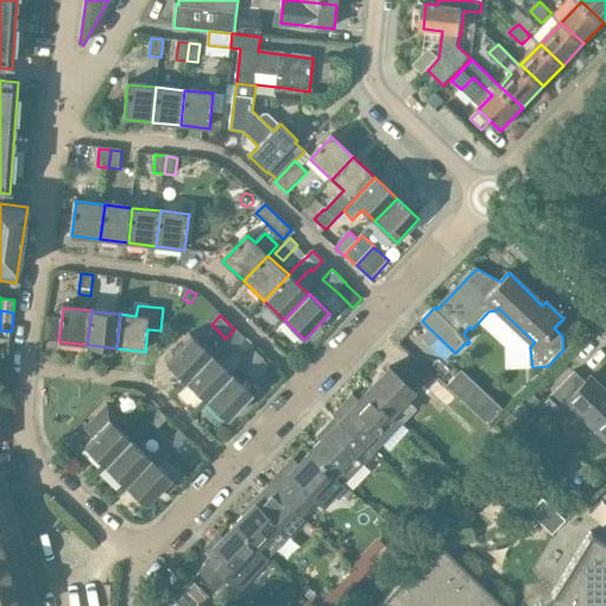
[(235,351),(246,339),(237,330),(216,351),(226,360),(235,351)]
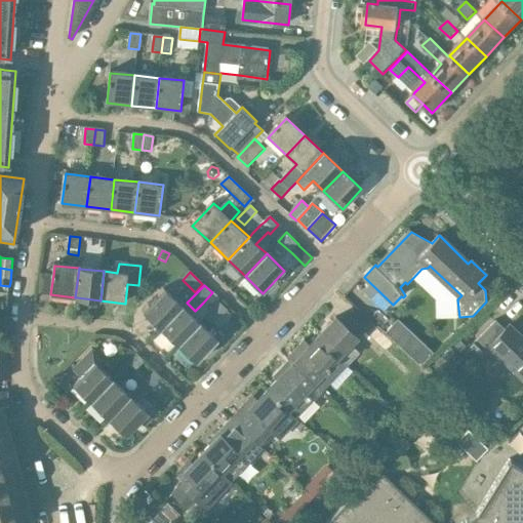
[(162,328),(183,306),(165,289),(145,311),(162,328)]
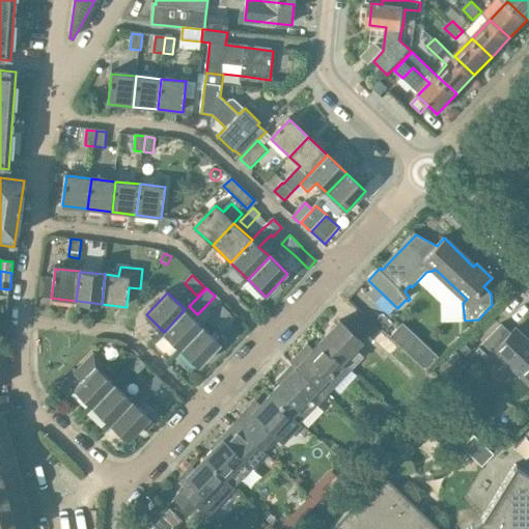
[(185,309),(164,332),(183,349),(203,327),(207,323),(215,315),(205,306),(197,314),(189,306),(186,310),(185,309)]
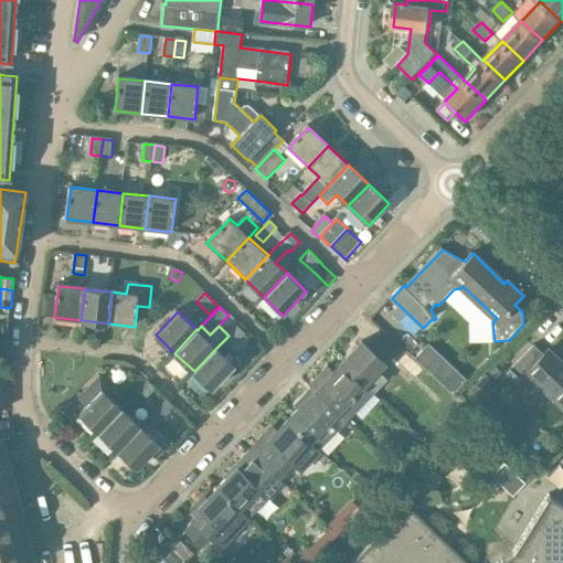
[(245,335),(236,327),(221,343),(231,349),(245,335)]
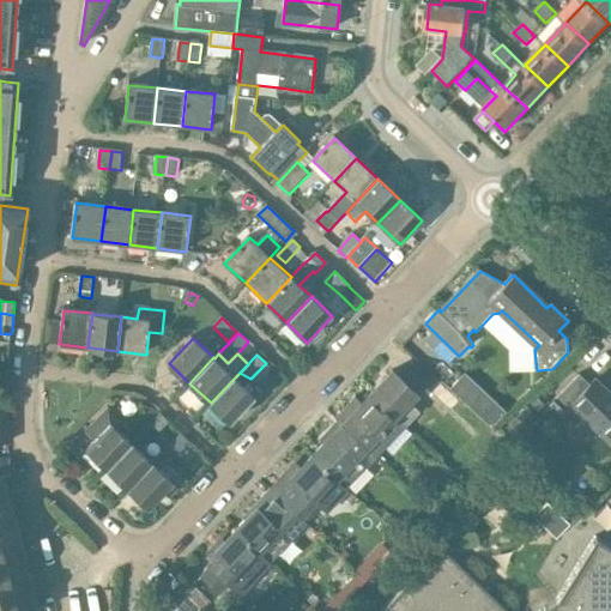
[(398,417),(407,427),(421,412),(411,403),(419,393),(418,393),(425,385),(406,366),(398,375),(394,371),(373,394),(398,417)]
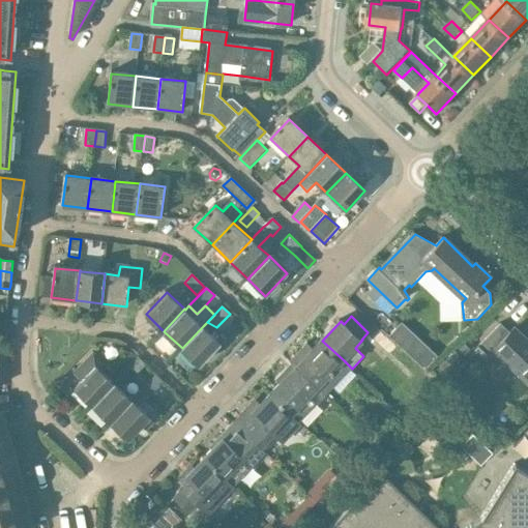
[(527,340),(516,328),(510,332),(501,324),(480,345),(491,354),(494,351),(527,385),(527,340)]
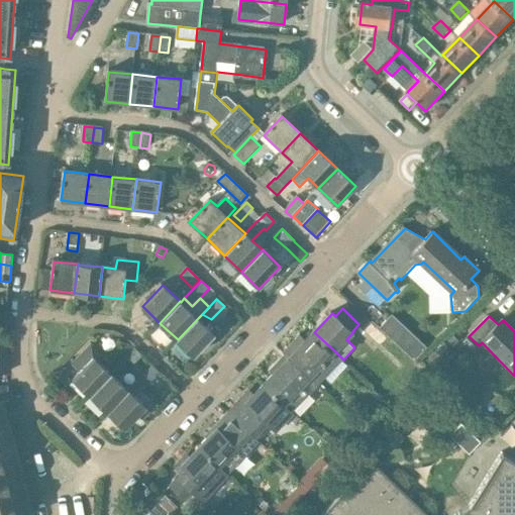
[(198,318),(178,339),(195,356),(215,335),(198,318)]
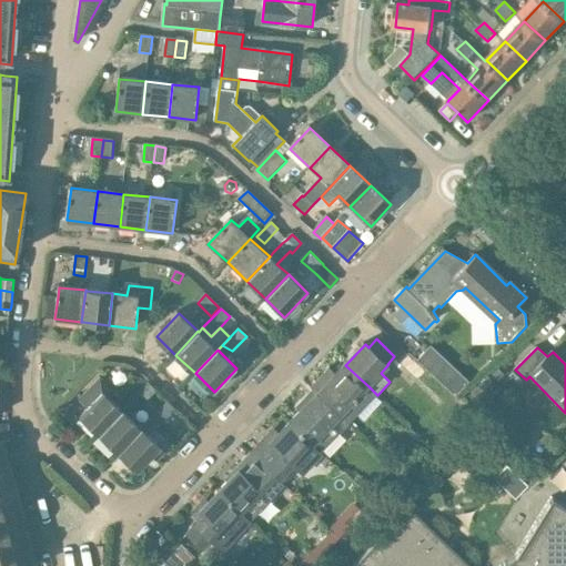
[(425,352),(417,361),(456,397),(464,388),(425,352)]
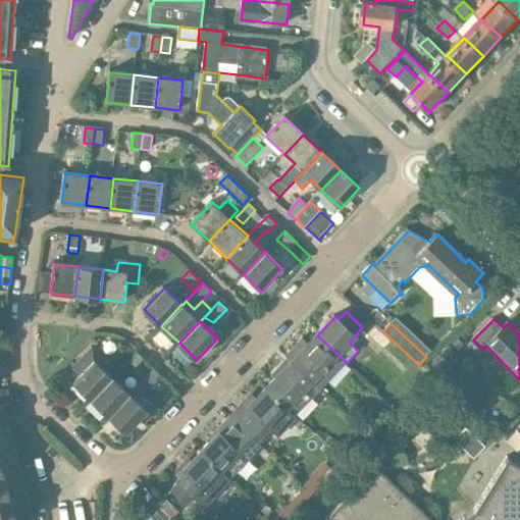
[(384,352),(392,344),(374,327),(367,334),(384,352)]
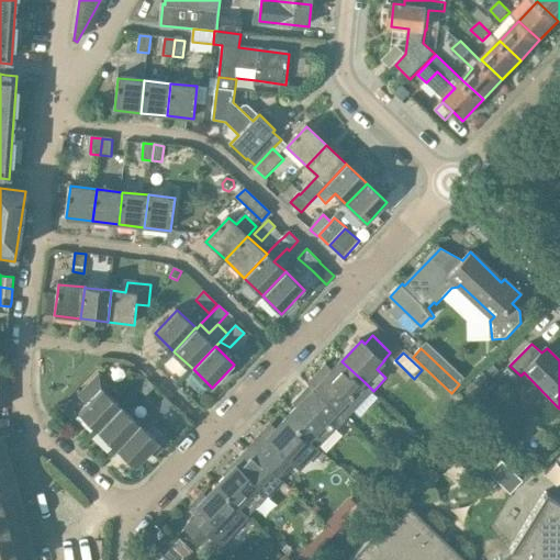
[(326,366),(310,383),(315,390),(347,420),(373,391),(365,382),(342,361),(332,371),(326,366)]
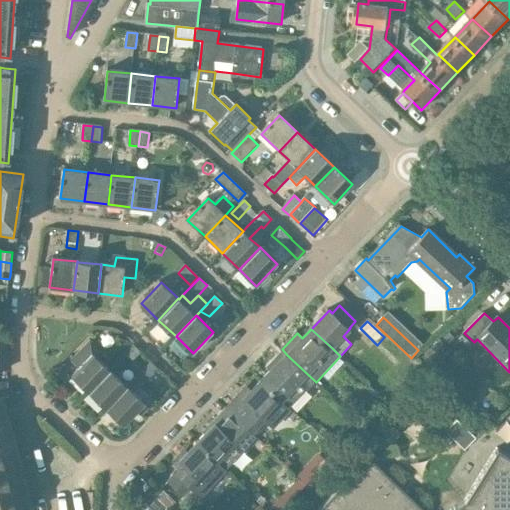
[(444,338),(450,343),(455,338),(449,332),(444,338)]
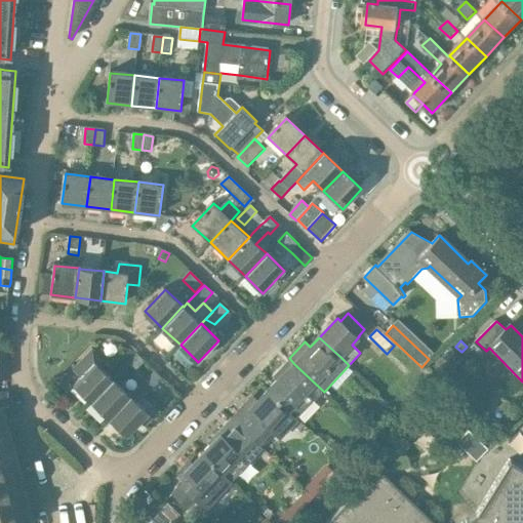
[(476,342),(472,347),(481,356),(486,351),(476,342)]
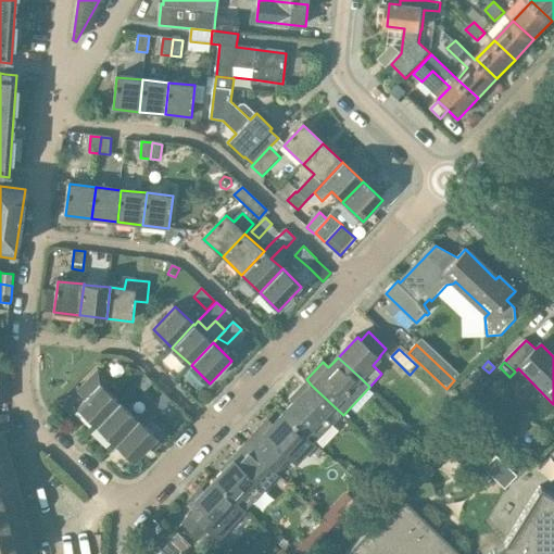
[(137,383),(145,376),(137,368),(124,382),(130,389),(137,383)]
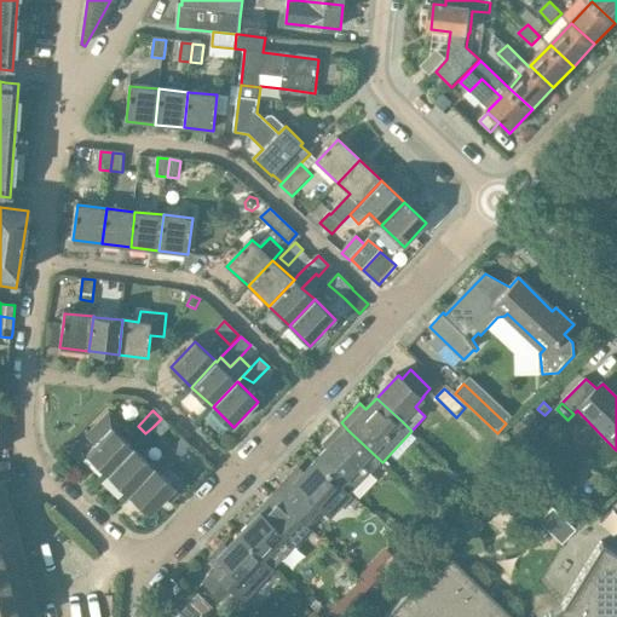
[(534,411),(512,433),(525,447),(547,425),(534,411)]
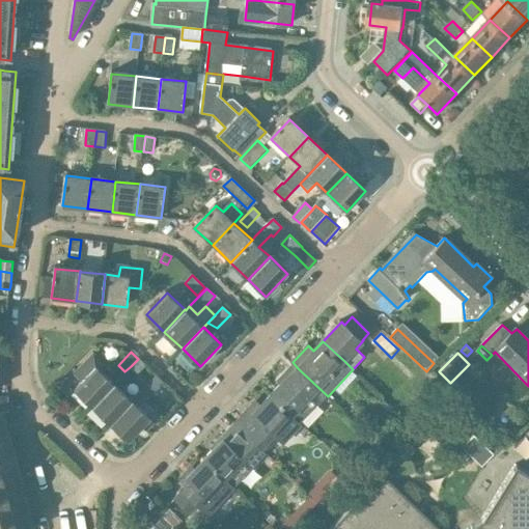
[(74,374),(82,383),(76,389),(93,406),(115,383),(100,368),(104,364),(94,354),(74,374)]
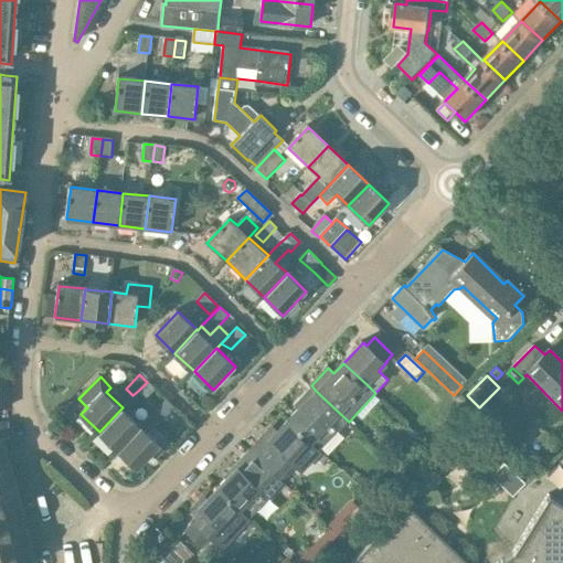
[(147,382),(139,390),(147,397),(156,390),(147,382)]
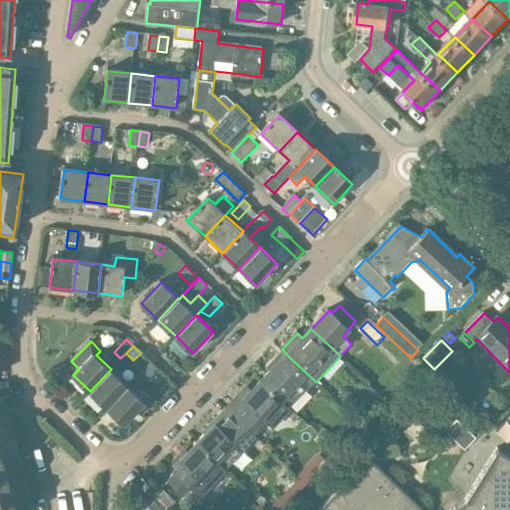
[(308,390),(316,382),(287,355),(262,381),(291,409),(308,390)]
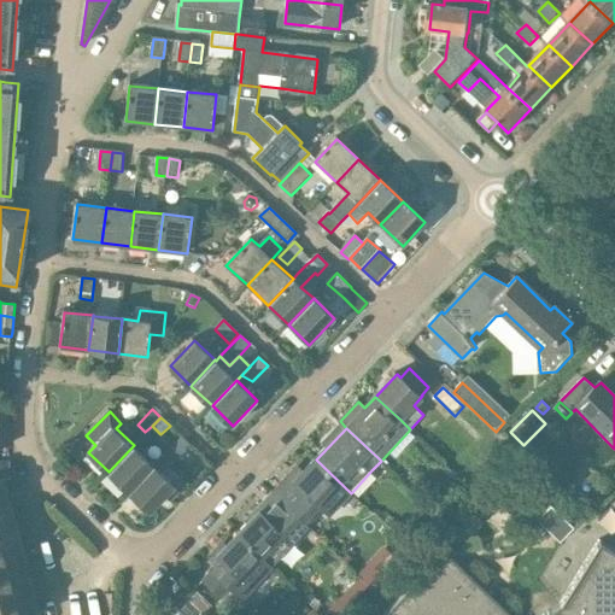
[(191,446),(182,438),(154,464),(129,491),(151,511),(176,485),(163,472),(170,464),(171,466),(191,446)]
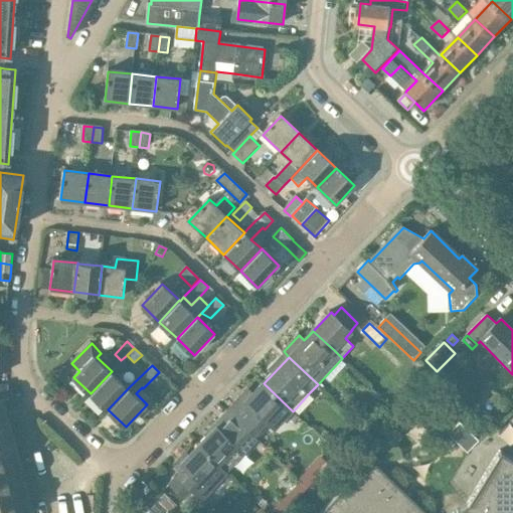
[(108,409),(129,387),(112,371),(91,393),(108,409)]
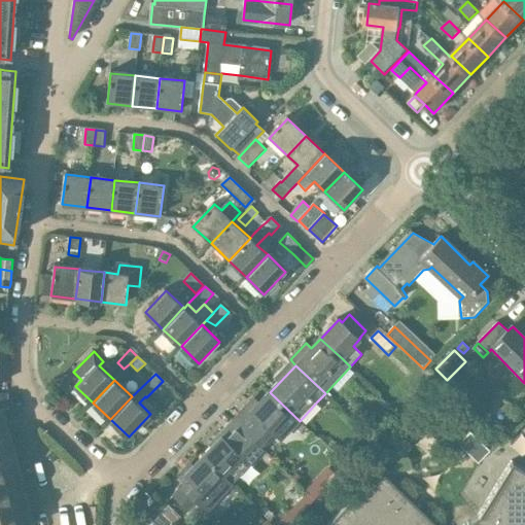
[(256,442),(263,448),(275,434),(283,442),(302,423),(300,421),(270,392),(260,403),(256,397),(234,421),(256,442)]
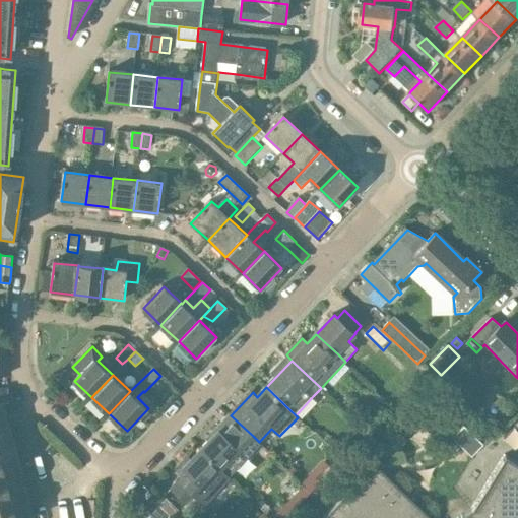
[(0,406),(4,406),(5,405),(9,404),(8,389),(0,390),(0,406)]
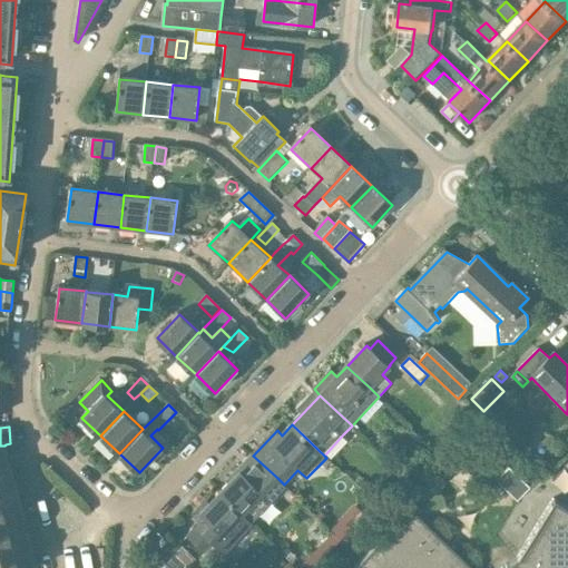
[(0,446),(0,567),(38,567),(31,542),(26,520),(28,520),(27,517),(25,517),(25,518),(23,512),(19,496),(21,496),(20,492),(18,493),(12,471),(15,471),(15,468),(11,469),(6,449),(5,446),(0,446)]
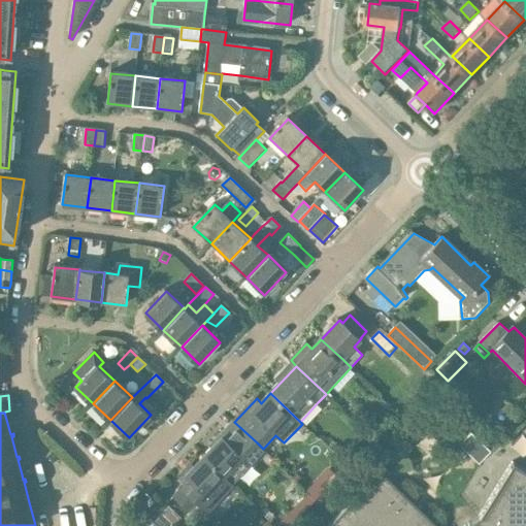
[(216,444),(204,456),(234,485),(265,451),(263,449),(257,442),(234,422),(215,442),(216,444)]
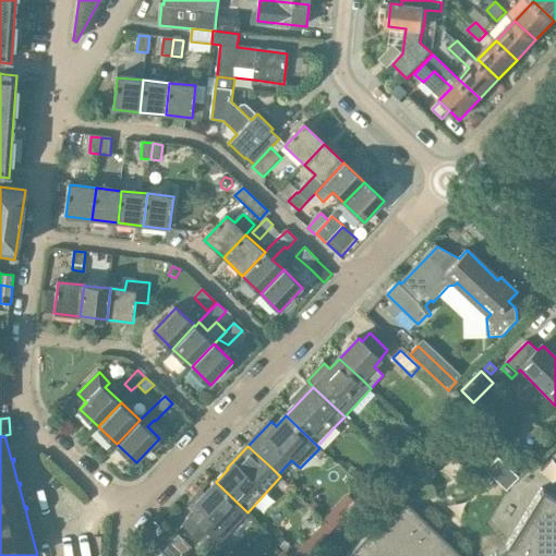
[(499,459),(486,472),(507,492),(520,479),(499,459)]
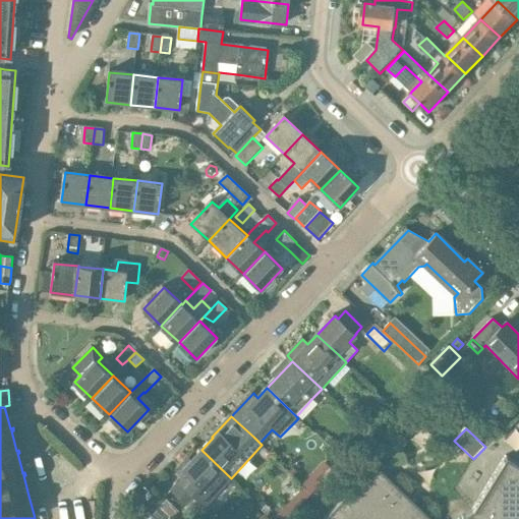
[(222,491),(220,489),(231,478),(202,450),(183,468),(188,473),(172,491),(187,506),(194,498),(206,508),(222,491)]
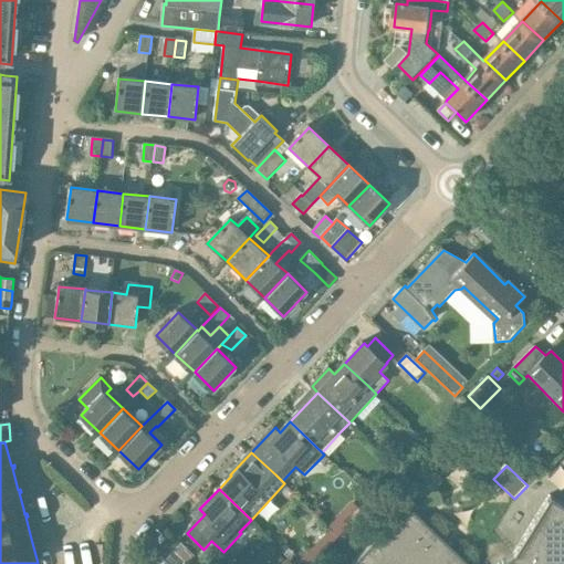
[(467,563),(408,507),(354,563),(563,563),(563,504),(550,497),(513,554),(499,563),(467,563)]
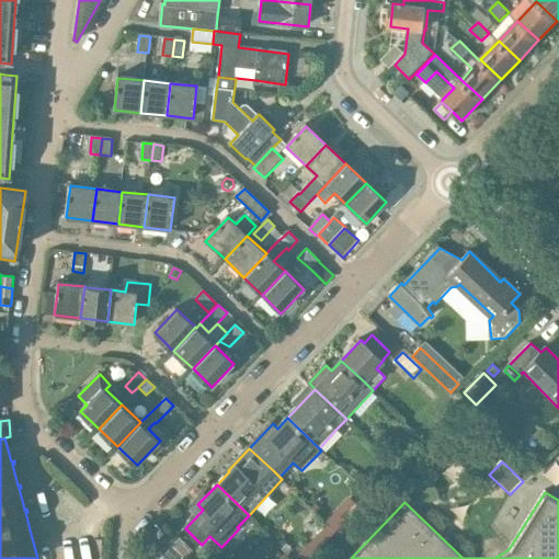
[(337,512),(326,523),(327,525),(335,533),(346,522),(337,512)]
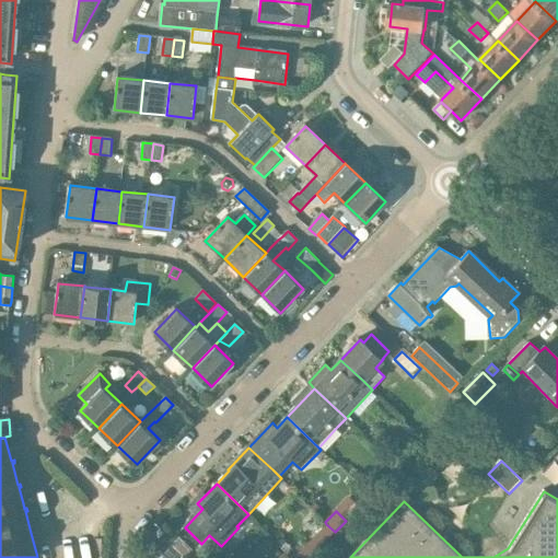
[(173,531),(150,556),(151,557),(187,557),(193,549),(173,531)]
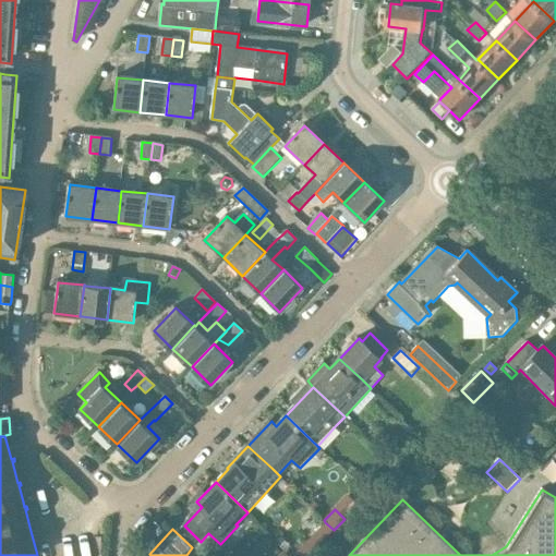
[(302,545),(293,555),(310,555),(311,554),(302,545)]
